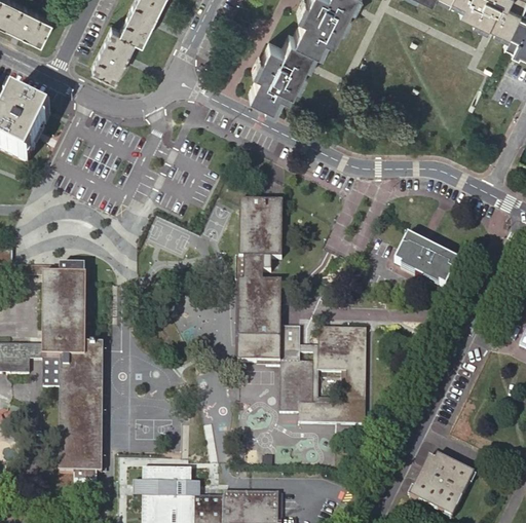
[(0,0),(0,17),(16,26),(30,33),(40,37),(50,15),(19,0),(0,0)]
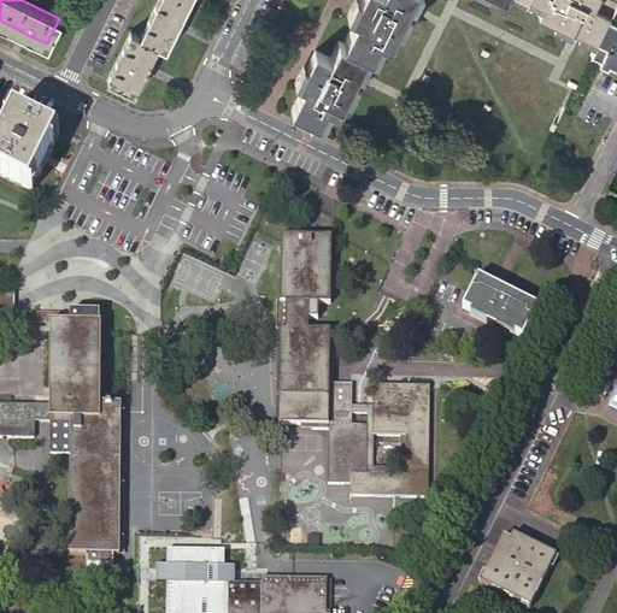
[(154,0),(139,31),(130,28),(107,75),(119,81),(133,87),(142,68),(151,52),(156,40),(165,43),(170,33),(178,16),(186,0),(154,0)]
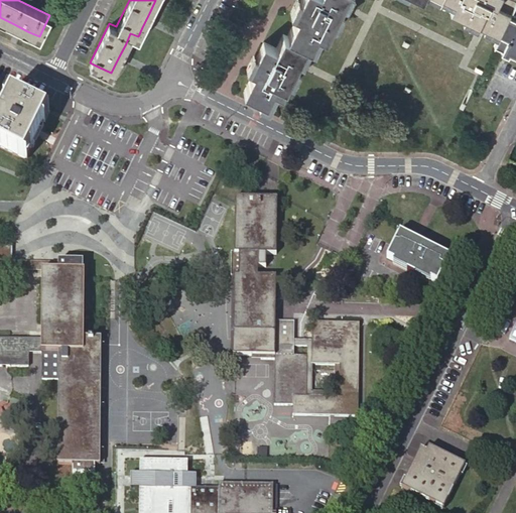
[(298,0),(293,9),(297,11),(287,32),(282,31),(275,44),(263,38),(249,67),(254,70),(244,89),(266,100),(273,86),(281,90),(295,62),(293,61),(296,54),(298,55),(305,42),(309,44),(317,30),(326,34),(339,6),(338,5),(340,0),(298,0)]
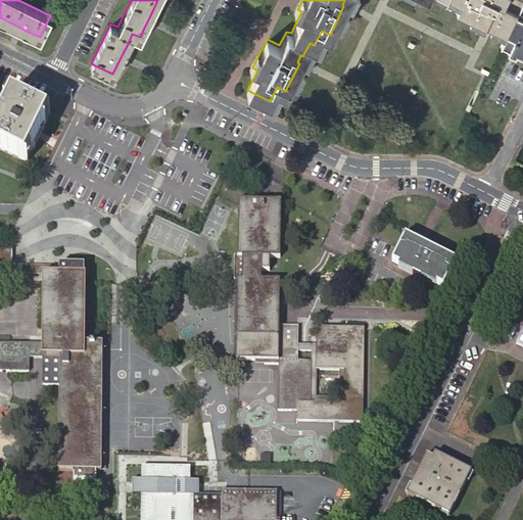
[(458,0),(461,1),(457,10),(506,35),(516,15),(517,12),(522,0),(458,0)]
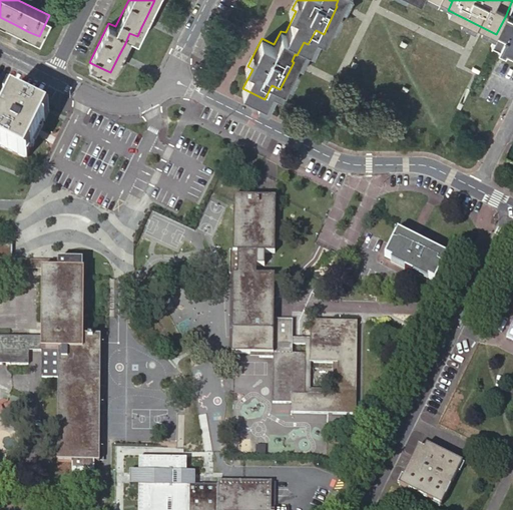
[(152,16),(148,13),(141,27),(146,29),(152,16)]
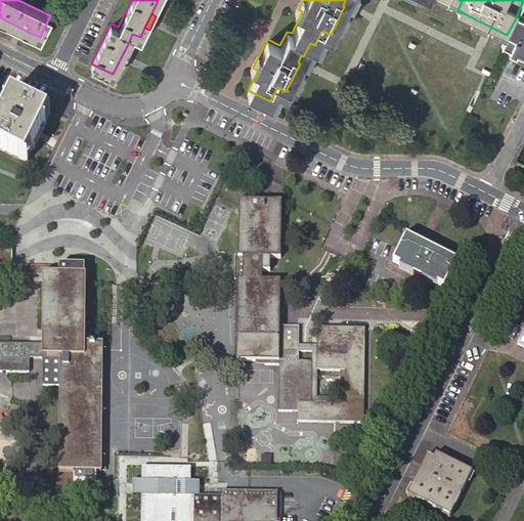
[(523,18),(517,15),(507,35),(503,44),(510,48),(508,53),(514,56),(517,51),(523,54),(523,18)]
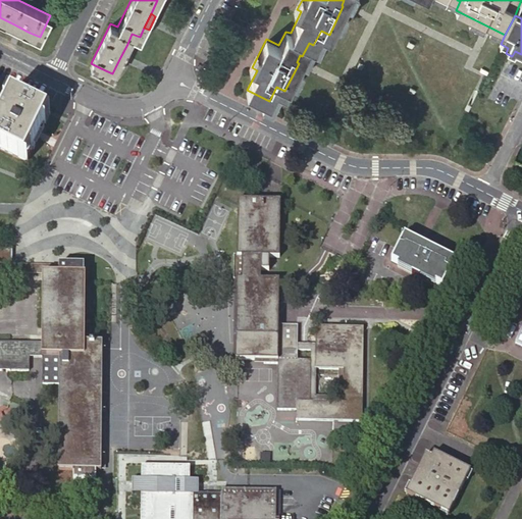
[(28,37),(30,33),(16,26),(13,31),(28,37)]
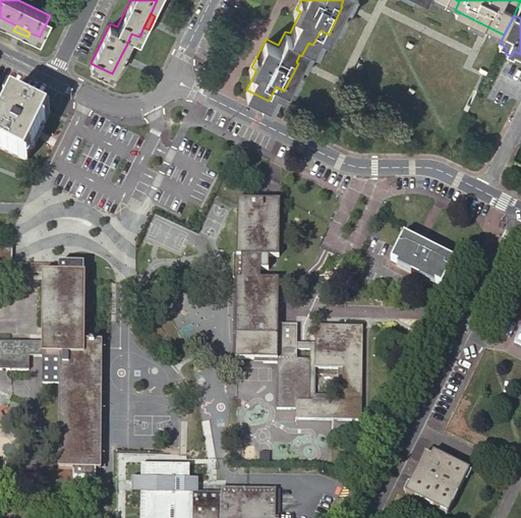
[(127,44),(120,57),(125,59),(131,46),(127,44)]
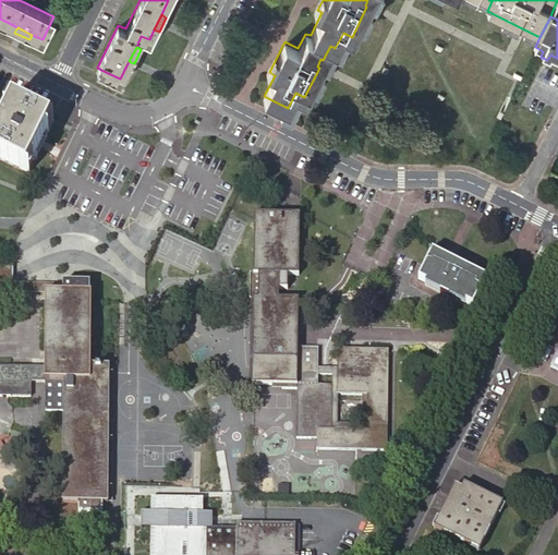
[(0,156),(26,169),(51,120),(44,117),(37,113),(32,110),(25,108),(12,100),(0,124),(0,156)]
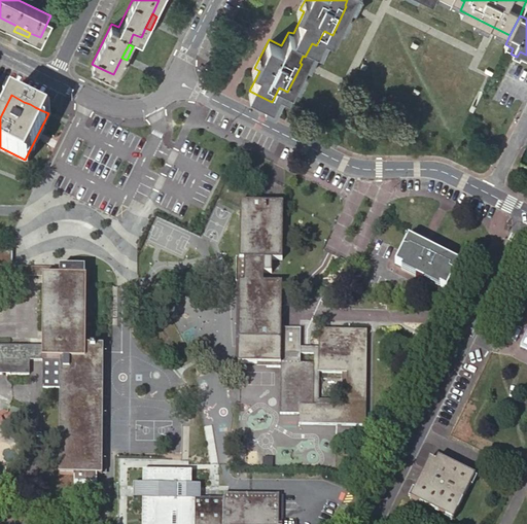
[(266,360),(267,364),(280,364),(280,411),(300,411),(299,421),(365,422),(366,327),(319,326),(318,345),(300,345),(300,326),(281,326),(282,280),(264,279),(264,256),(282,257),(283,200),(240,199),(240,255),(236,255),(236,280),(239,280),(238,360),(256,360),(266,360)]
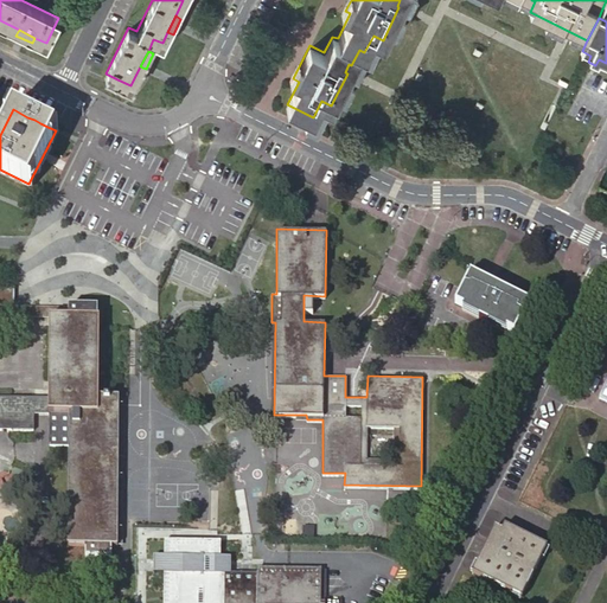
[(515,331),(529,301),(470,271),(470,273),(467,271),(466,274),(468,275),(455,301),(480,313),(479,316),(487,320),(489,318),(515,331)]
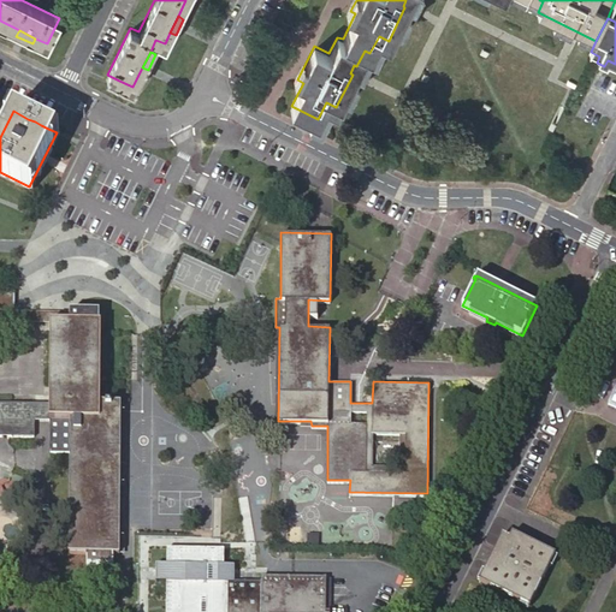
[(0,319),(15,320),(15,308),(15,289),(0,287),(0,319)]
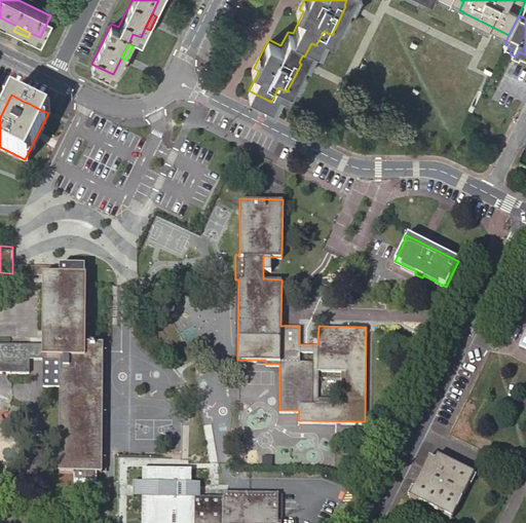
[(59,273),(60,264),(12,263),(12,273),(43,273),(59,273)]
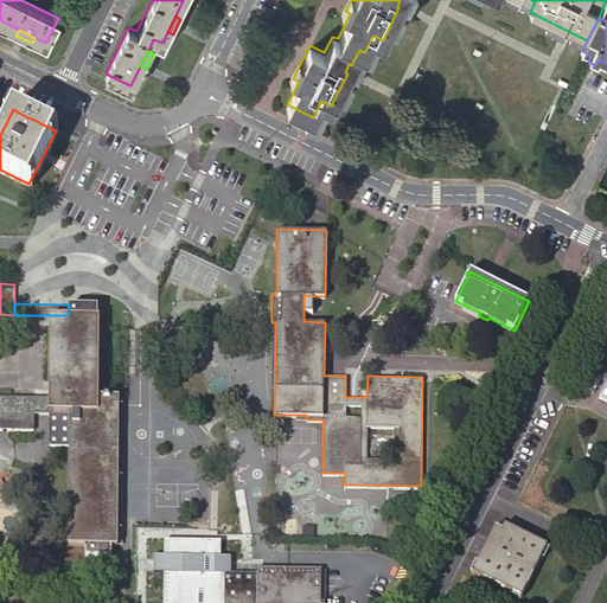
[(97,305),(69,305),(68,315),(50,315),(49,396),(0,395),(0,427),(33,428),(34,412),(49,411),(49,443),(69,443),(68,543),(85,543),(85,553),(112,553),(112,552),(115,552),(115,543),(117,543),(119,453),(119,395),(98,395),(98,315),(97,315),(97,305)]
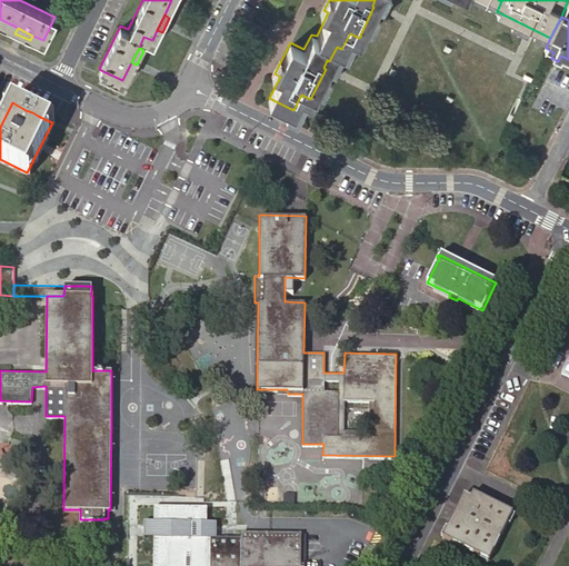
[(512,510),(475,492),(472,490),(470,496),(463,493),(442,536),(489,558),(512,510)]
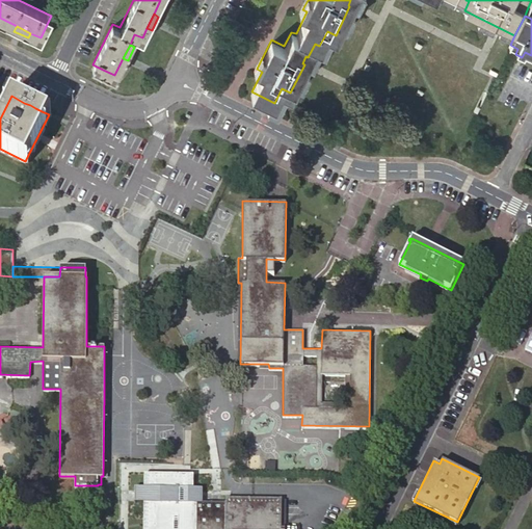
[(192,474),(147,474),(147,487),(137,487),(137,498),(147,498),(145,528),(304,528),(306,526),(284,526),(284,496),(225,495),(225,501),(203,501),(203,486),(192,486),(192,474)]
